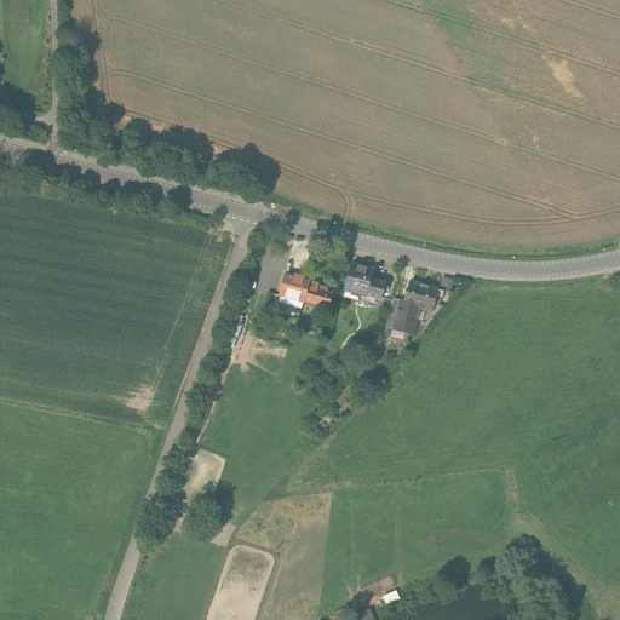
[(349,269),(343,293),(366,298),(372,277),(372,275),(349,269)]
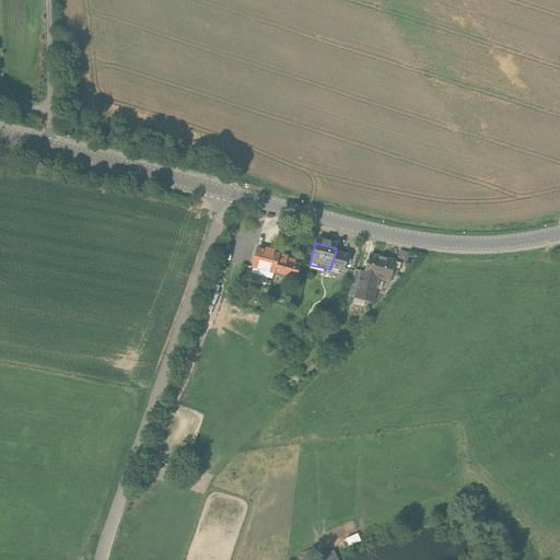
[(280,257),(255,249),(249,268),(275,276),(280,257)]
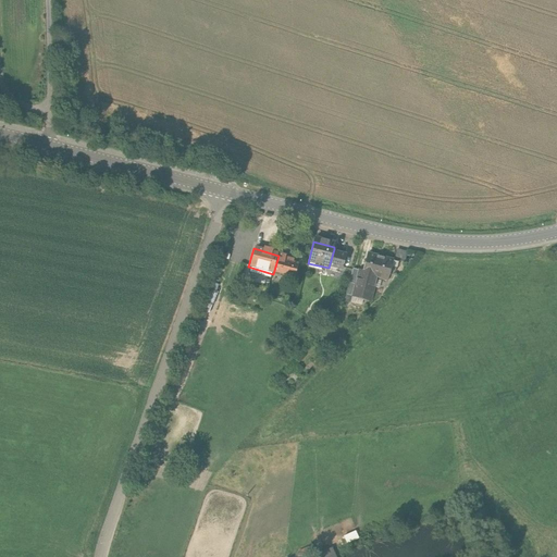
[(334,249),(329,268),(341,271),(346,251),(334,249)]
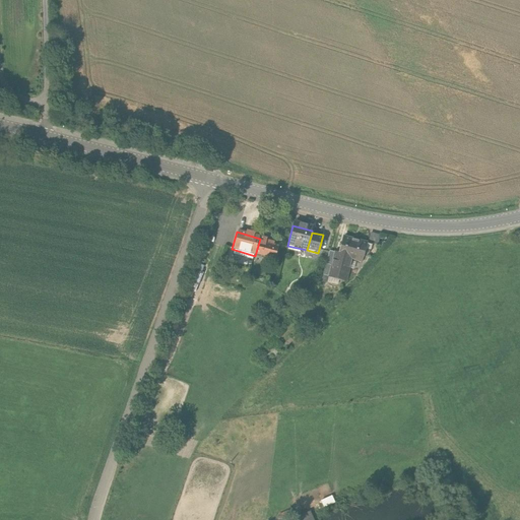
[(381,236),(370,233),(368,241),(378,244),(381,236)]
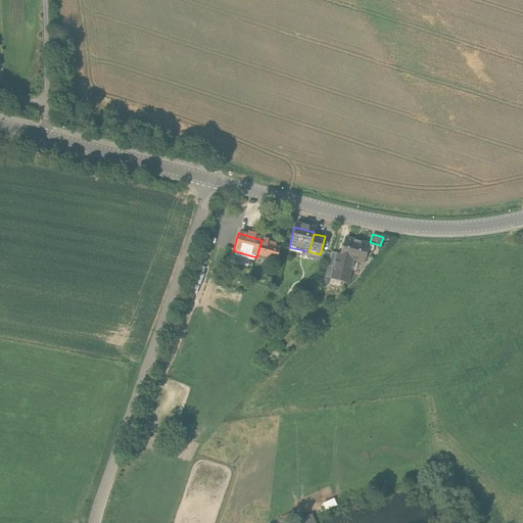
[(370,243),(345,237),(340,253),(337,252),(330,279),(348,284),(354,263),(364,266),(370,243)]
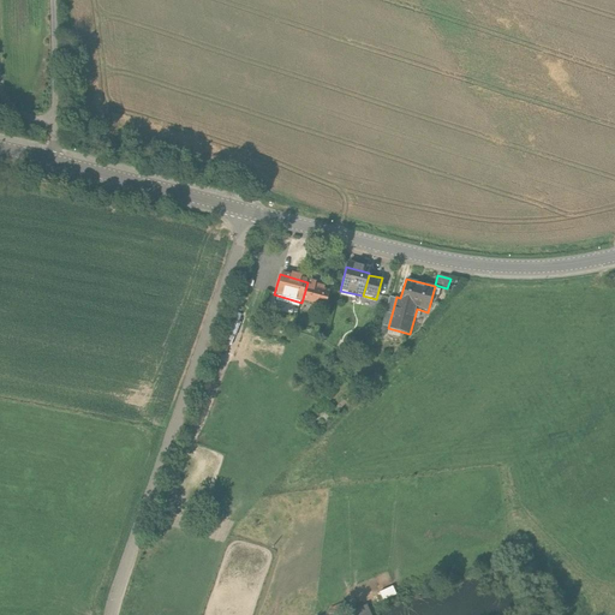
[(308,284),(303,300),(326,306),(329,290),(308,284)]
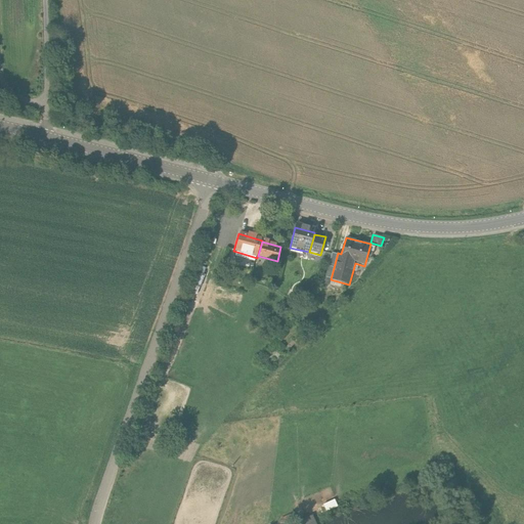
[(248,268),(232,264),(228,275),(245,280),(248,268)]
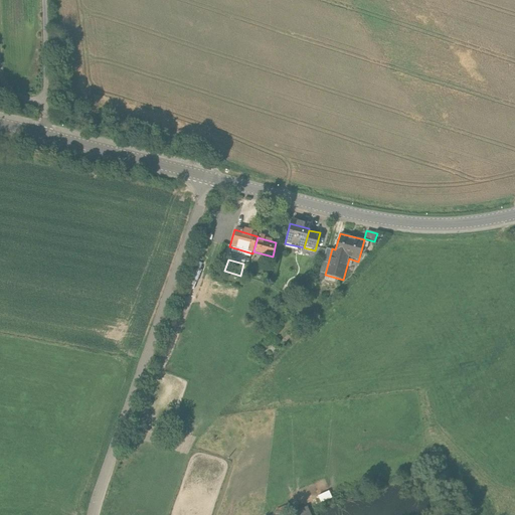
[(320,502),(331,497),(328,490),(317,495),(320,502)]
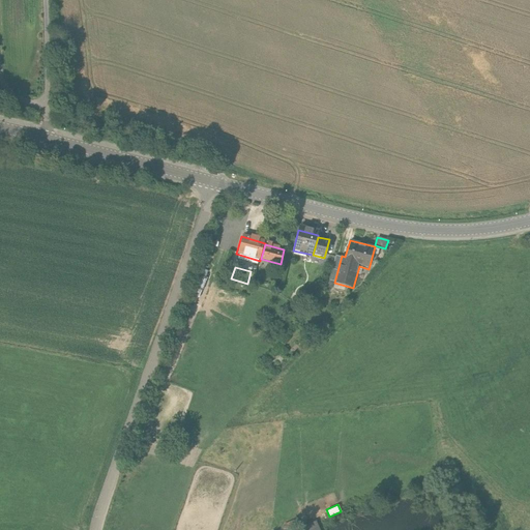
[(304,525),(305,529),(319,529),(316,520),(304,525)]
